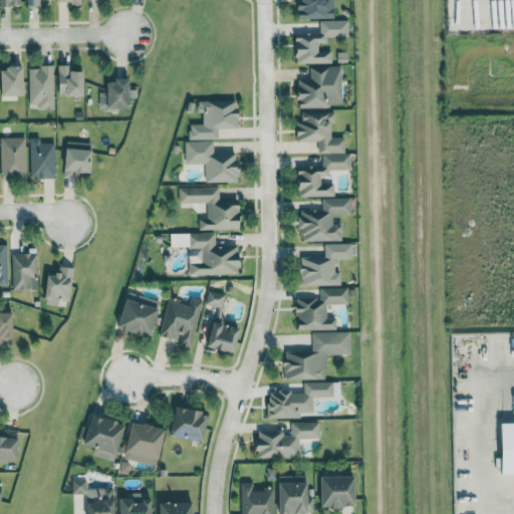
[(466,28),(490,28),(490,26),(497,26),(497,1),(466,0),(466,28)]
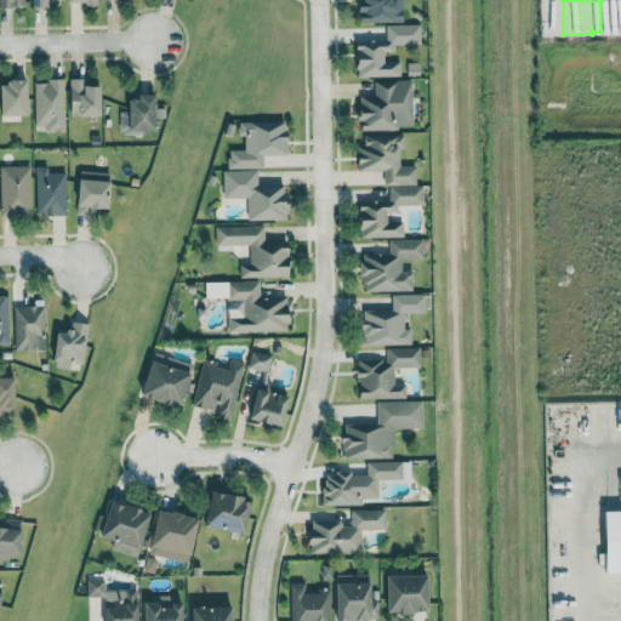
[(402,75),(400,61),(386,61),(386,51),(396,51),(396,44),(422,44),(422,24),(387,24),(387,40),(358,40),(359,77),(402,75)]
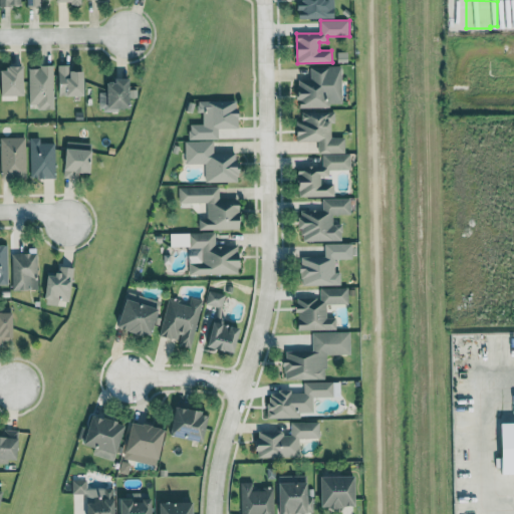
[(86,70),(72,70),(72,65),(59,64),(59,95),(86,95),(86,70)]
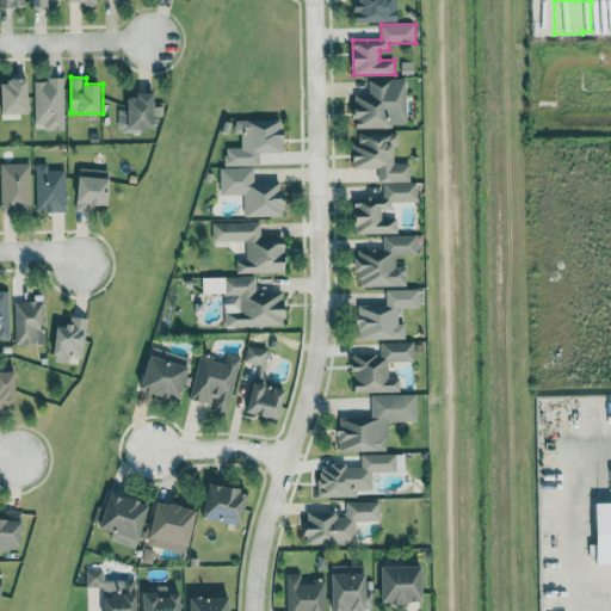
[(356,127),(408,125),(407,78),(370,79),(370,93),(355,94),(356,127)]
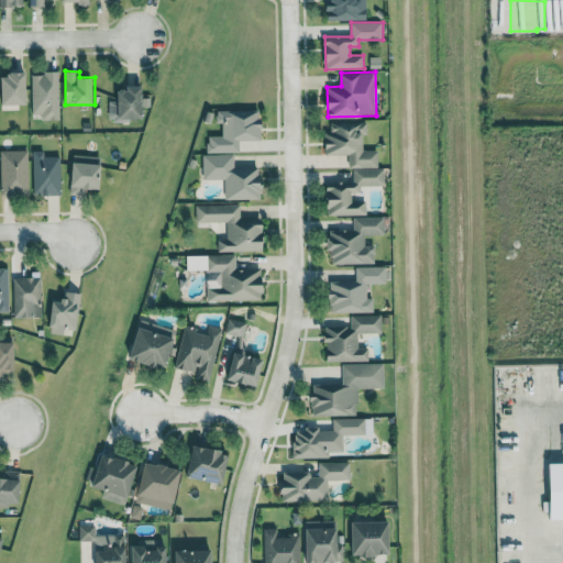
[(30,105),(29,73),(2,73),(3,105),(30,105)]
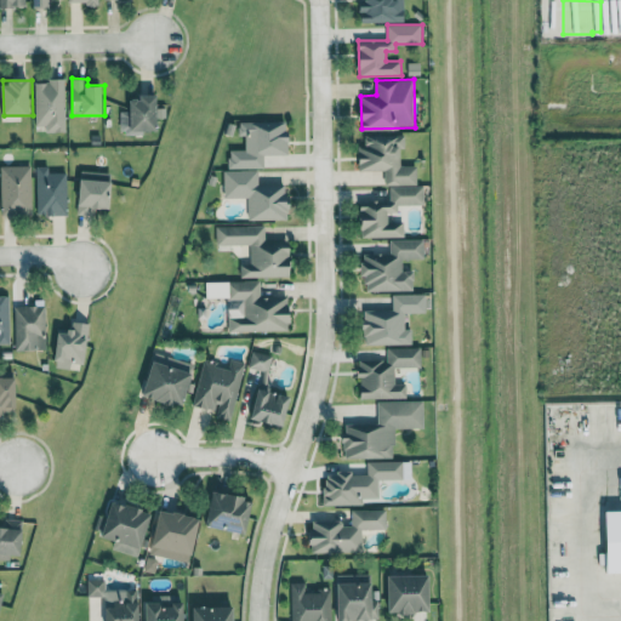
[(66,80),(35,80),(36,126),(45,125),(45,132),(67,132),(66,80)]
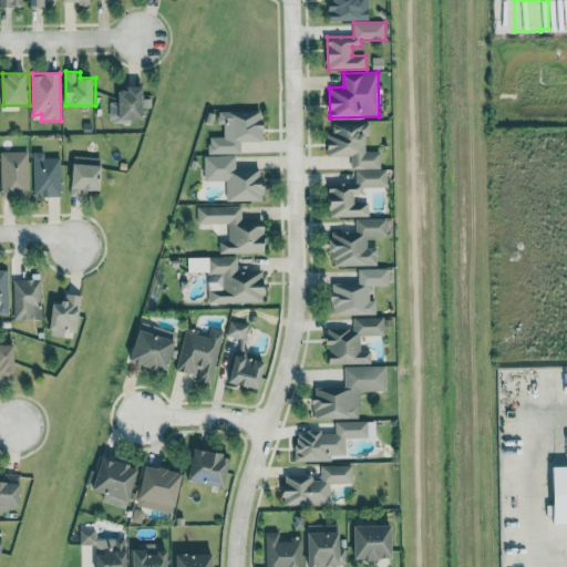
[(146,119),(146,88),(120,88),(120,101),(111,101),(111,120),(146,119)]
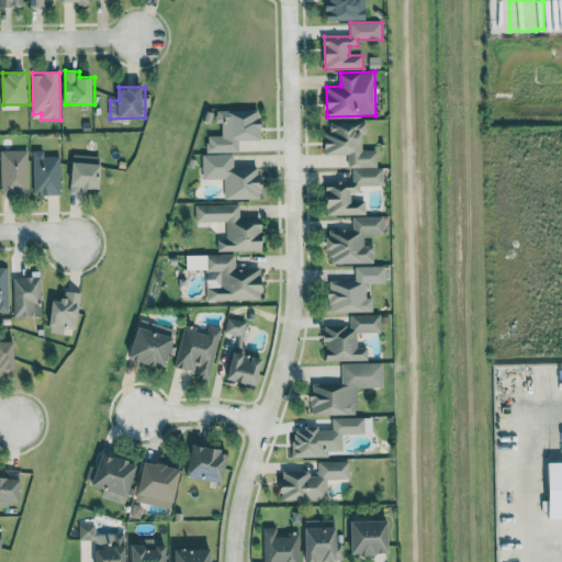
[(240,153),(240,139),(262,139),(262,110),(217,110),(217,123),(224,123),(224,135),(209,135),(209,153),(240,153)]
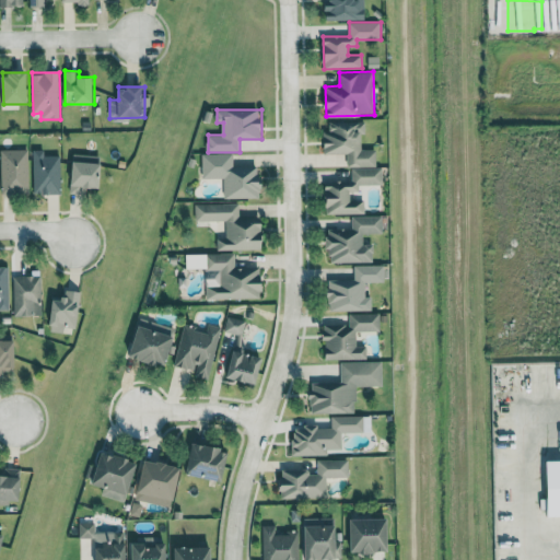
[(326,213),(365,213),(365,200),(351,200),(351,191),(360,191),(360,185),(383,184),(383,167),(376,167),(376,149),(364,150),(363,121),(327,123),(327,153),(348,153),(348,167),(352,167),(353,182),(326,182),(326,213)]
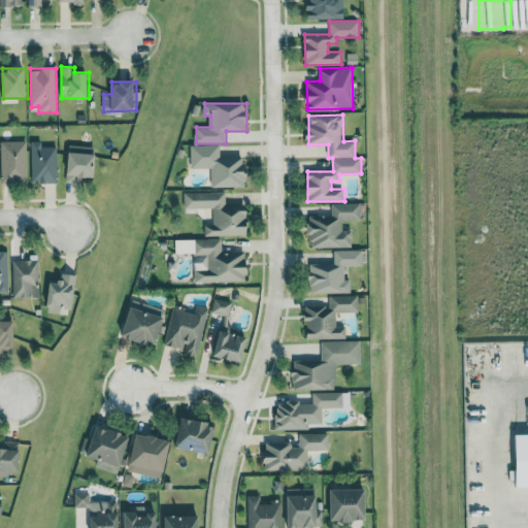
[(0,141),(1,184),(28,183),(27,141),(0,141)]
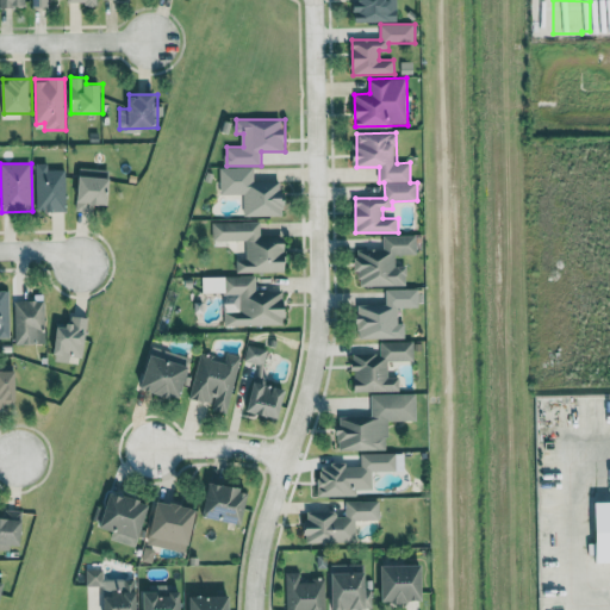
[(67,170),(49,169),(49,163),(37,163),(36,211),(67,212),(67,170)]
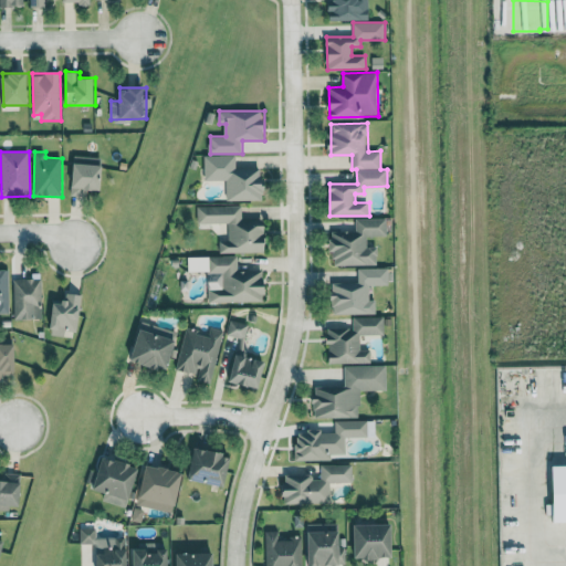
[(228,200),(264,200),(264,168),(237,168),(237,155),(205,155),(205,180),(228,180),(228,200)]
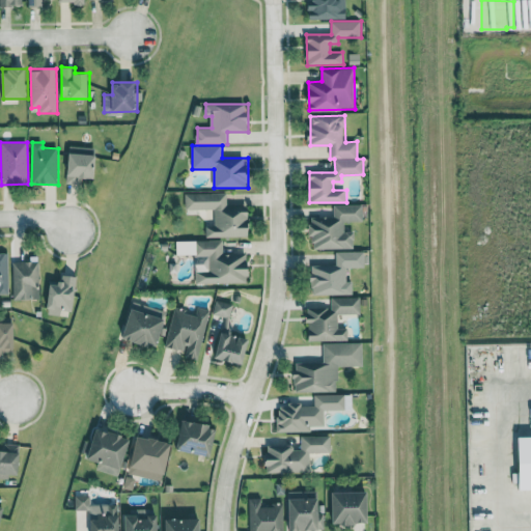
[(98,178),(98,155),(89,154),(89,147),(70,146),(68,184),(81,184),(82,178),(98,178)]
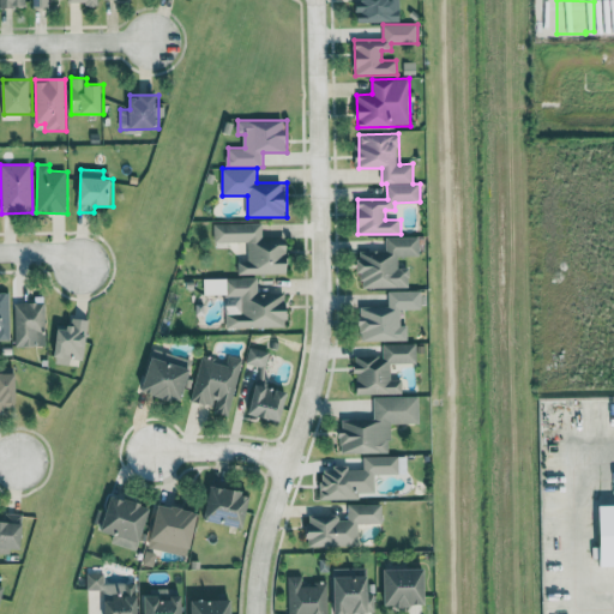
[(240,274),(290,272),(289,239),(264,239),(264,223),(215,223),(215,242),(250,241),(250,260),(239,260),(240,274)]
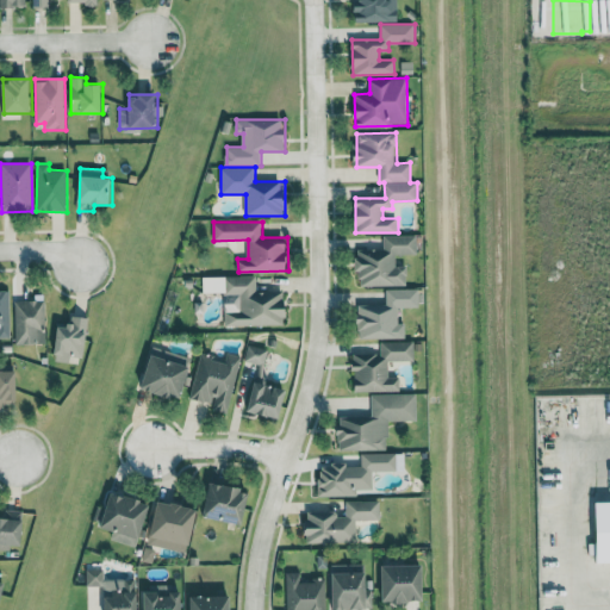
[(417,235),(384,235),(385,249),(359,249),(359,286),(408,285),(408,266),(397,266),(397,255),(417,254),(417,235)]
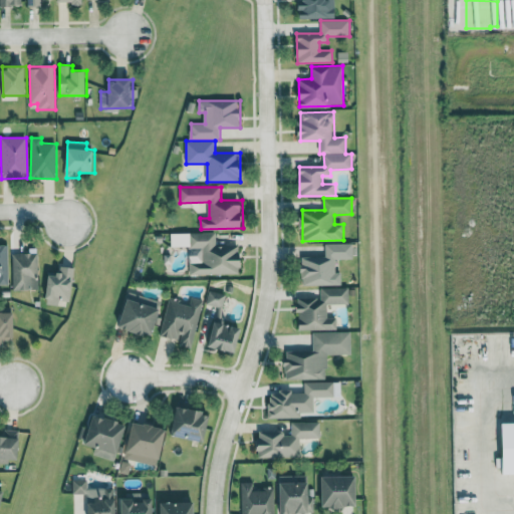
[(172,233),(172,247),(190,247),(191,274),(241,273),(241,246),(216,246),(216,232),(172,233)]
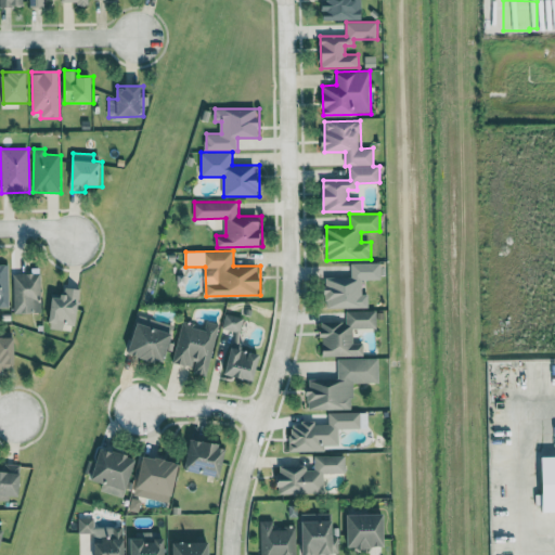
[(369,307),(369,294),(363,294),(363,279),(382,279),(382,262),(352,262),(352,276),(325,278),(325,308),(369,307)]
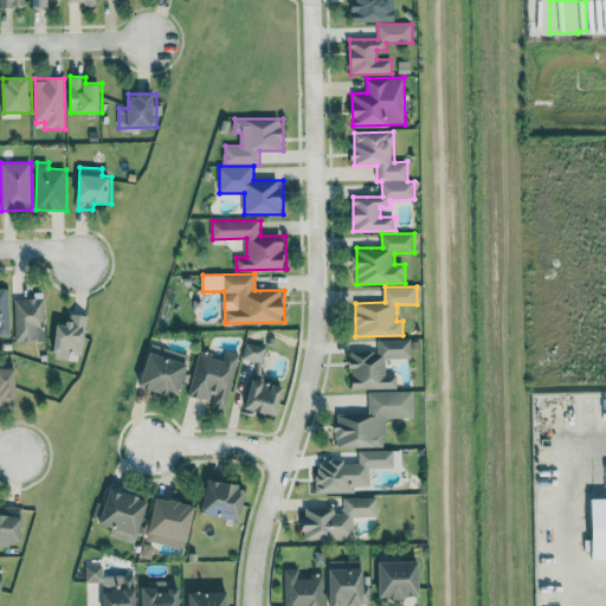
[(0,335),(10,336),(11,288),(0,288),(0,335)]
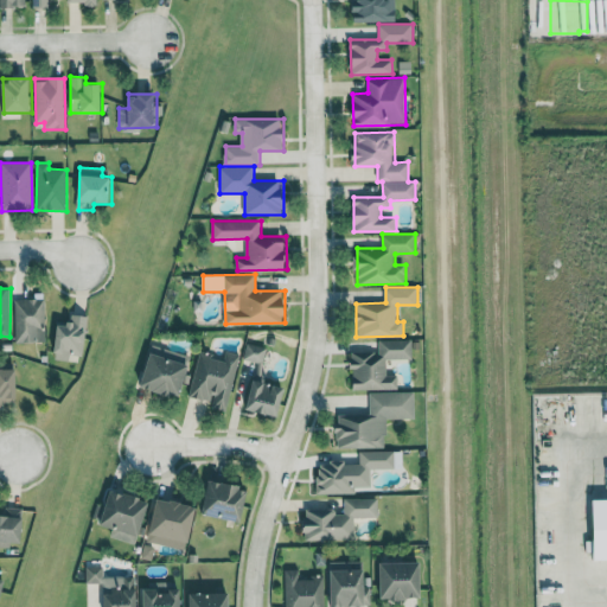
[(45,298),(14,299),(14,343),(45,342),(45,298)]
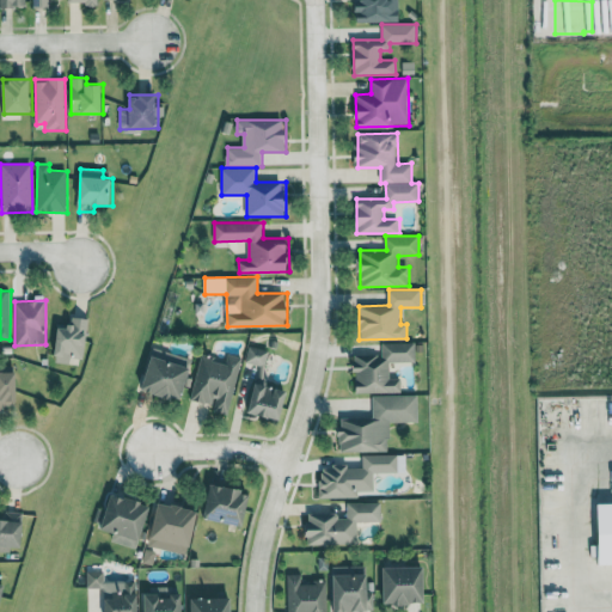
[(59,326),(55,362),(71,363),(72,357),(84,359),(87,318),(72,316),(69,328),(59,326)]
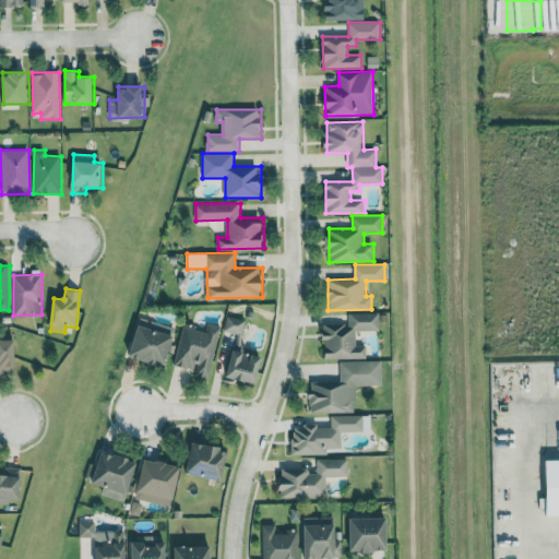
[(324,358),(367,358),(367,346),(356,346),(356,331),(380,331),(380,312),(349,312),(349,324),(324,324),(324,358)]
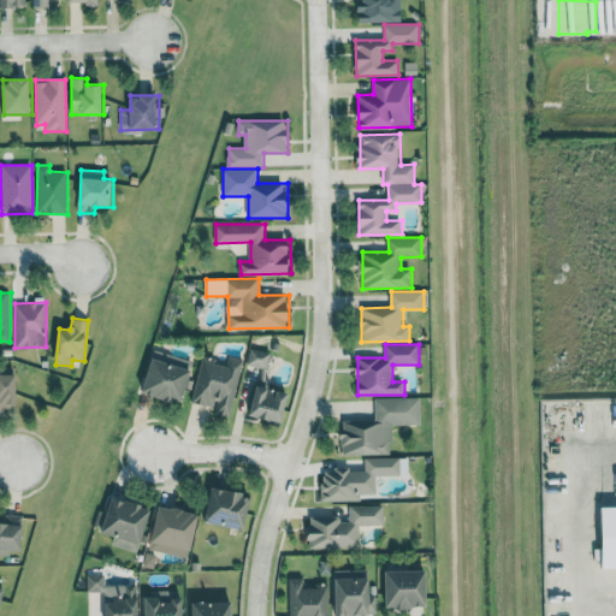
[(272,353),(252,347),(247,362),(267,369),(272,353)]
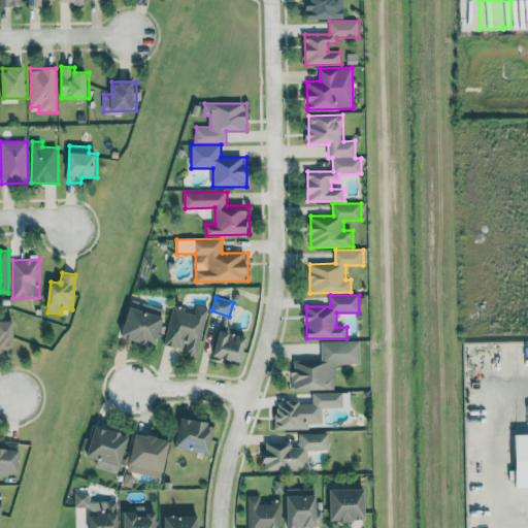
[(168,311),(135,300),(123,334),(156,347),(168,311)]
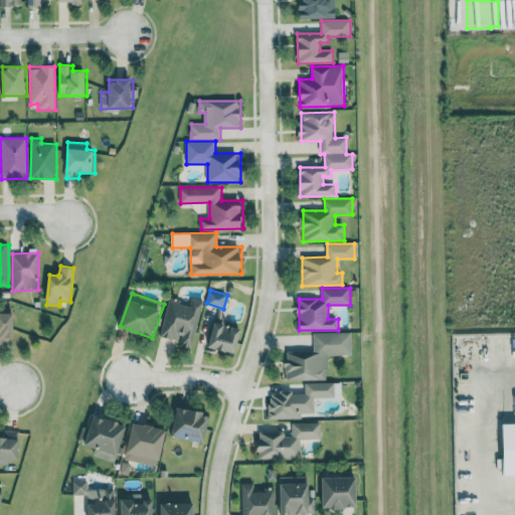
[(161,336),(181,341),(180,346),(193,349),(204,300),(191,298),(190,305),(170,300),(161,336)]
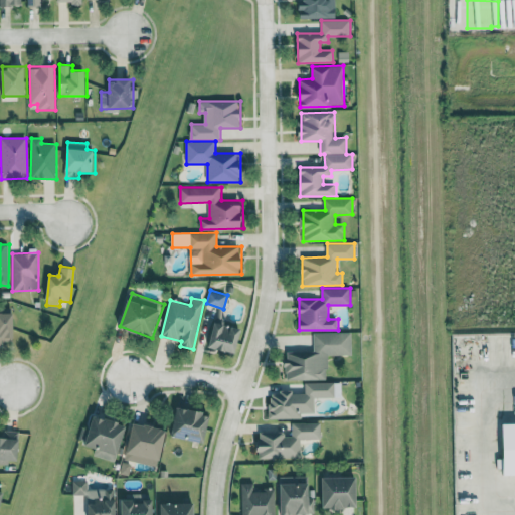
[(15,341),(14,313),(0,313),(0,345),(3,346),(3,341),(15,341)]
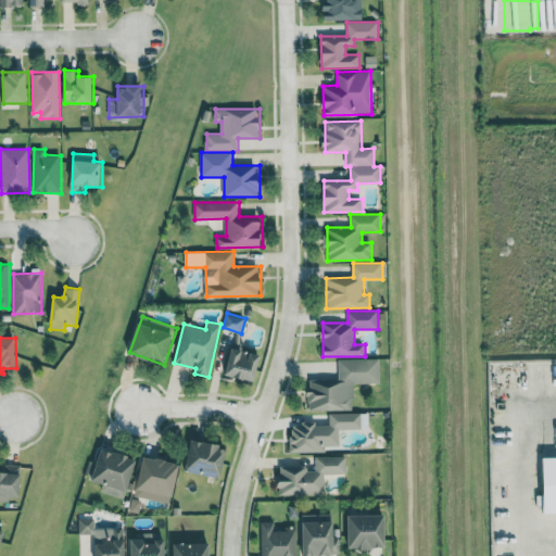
[(263,355),(231,348),(225,375),(257,381),(263,355)]
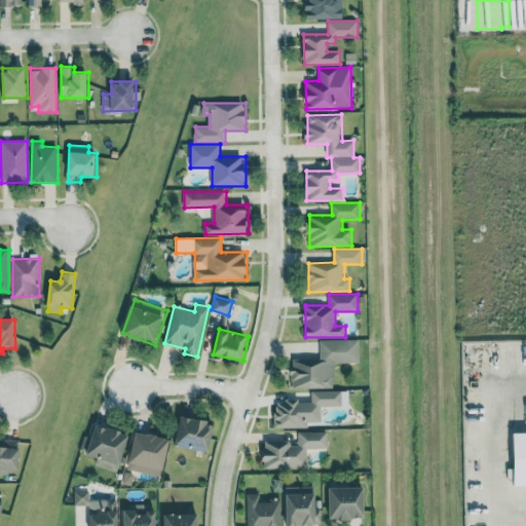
[(360,363),(359,339),(321,340),(321,359),(292,359),(293,388),(335,387),(334,363),(360,363)]
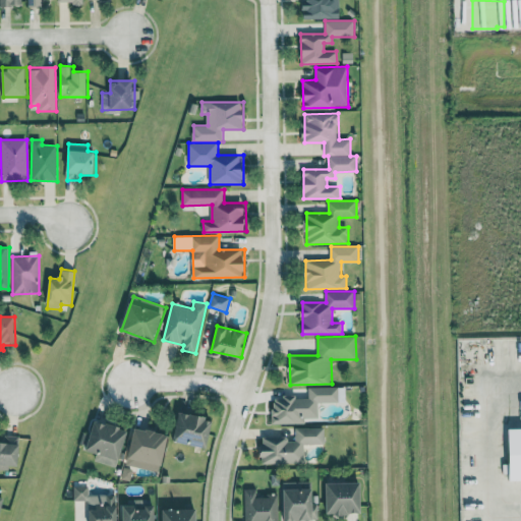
[(274,423),(305,423),(305,417),(319,417),(319,402),(346,402),(346,388),(309,388),(309,398),(297,398),(297,396),(274,396),(274,423)]
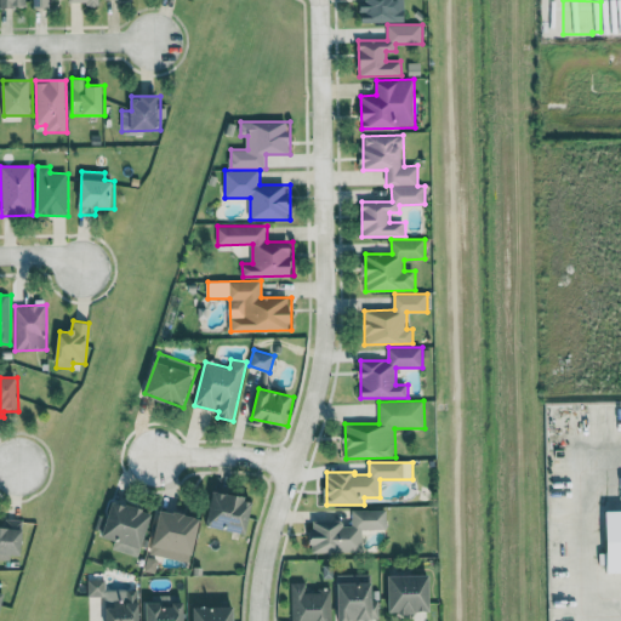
[(256,500),(216,489),(208,524),(248,535),(256,500)]
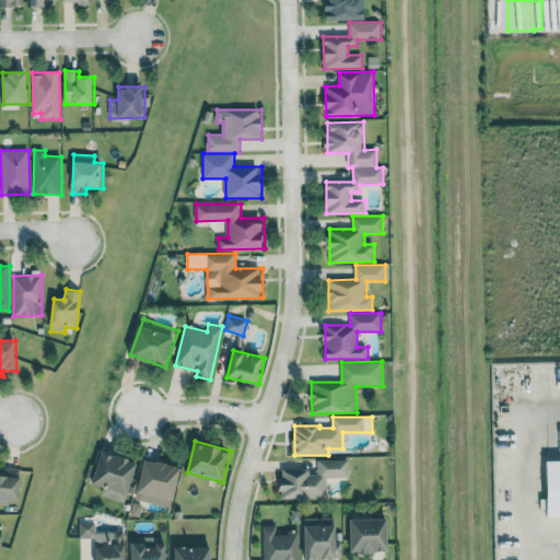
[(139,461),(102,452),(95,485),(104,487),(102,496),(129,502),(139,461)]
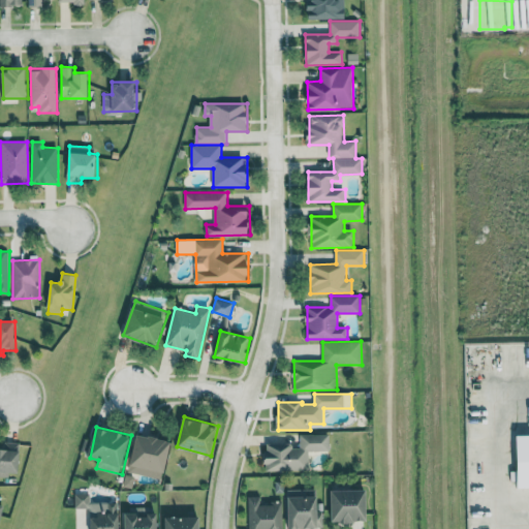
[(172,440),(136,434),(129,472),(164,479),(172,440)]
